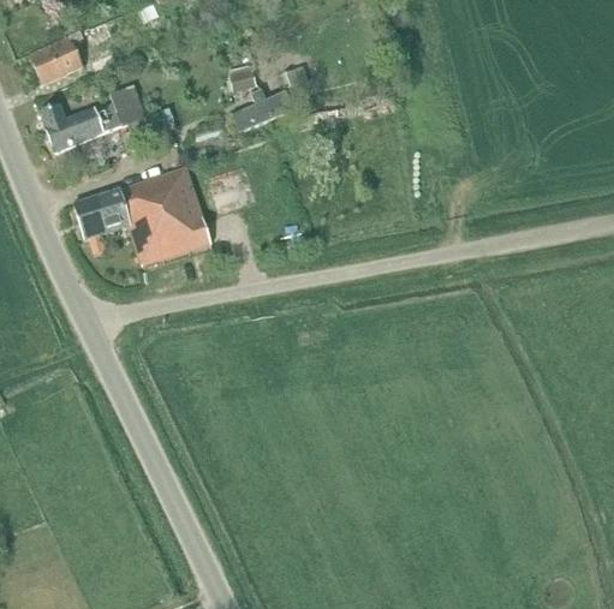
[(385,0),(385,13),(401,13),(400,0),(385,0)]
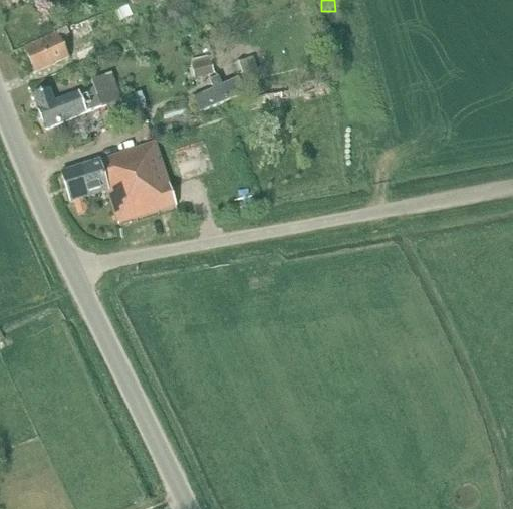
[(89,16),(75,22),(81,35),(94,29),(89,16)]
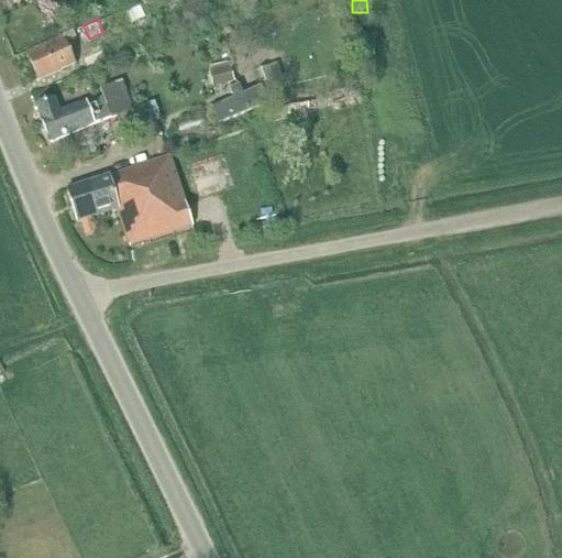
[(63,33),(29,47),(41,74),(75,59),(66,40),(77,34),(74,26),(63,32),(63,33)]
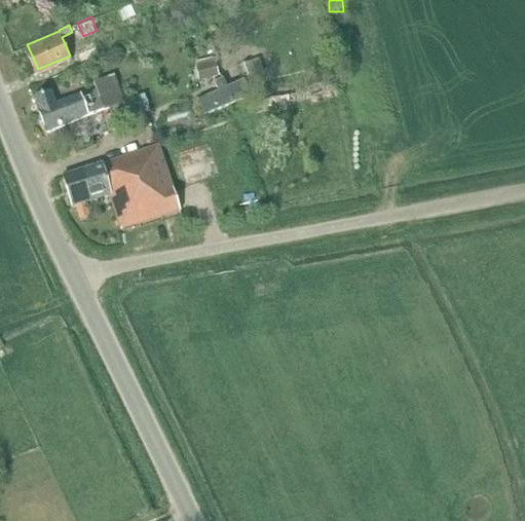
[(83,59),(101,53),(101,51),(95,36),(84,40),(86,44),(78,47),(83,59)]
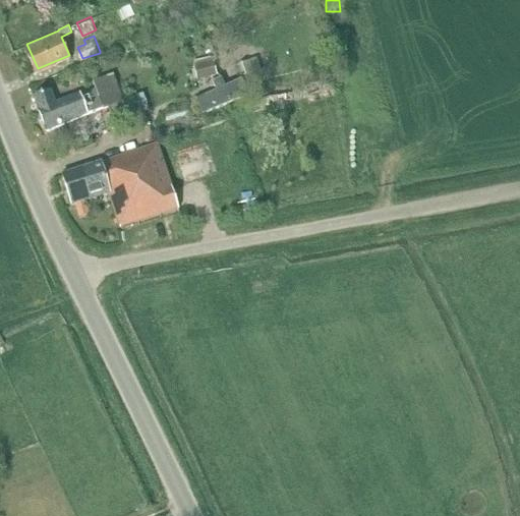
[(215,57),(194,61),(198,76),(218,72),(215,57)]
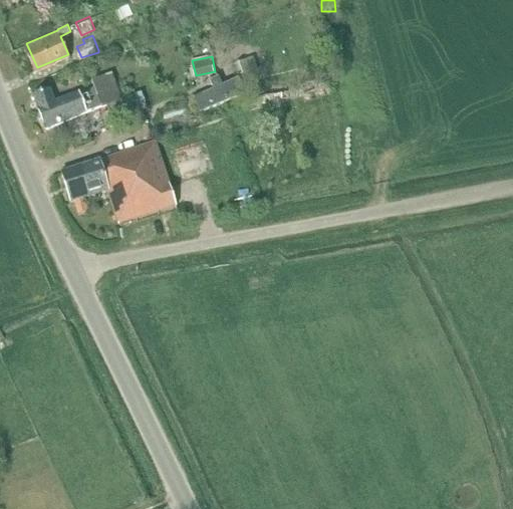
[(247,56),(240,59),(244,71),(251,69),(247,56)]
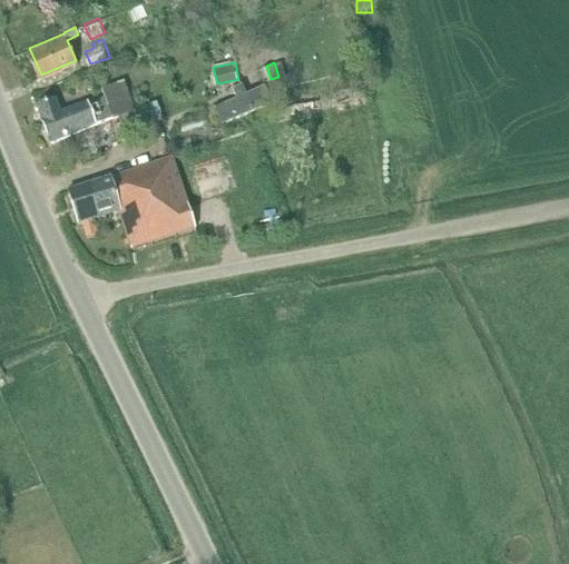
[(144,129),(126,80),(125,78),(102,86),(106,95),(62,111),(57,96),(38,102),(52,139),(114,116),(114,117),(120,115),(128,135),(144,129)]
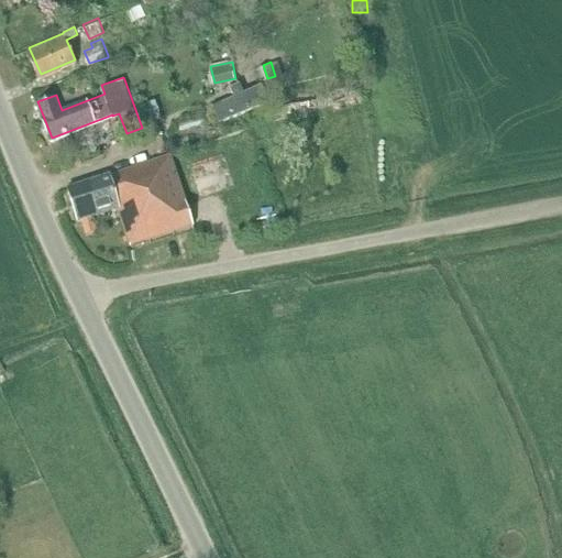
[(248,101),(244,102),(248,115),(252,113),(254,120),(266,116),(261,97),(248,99),(248,101)]
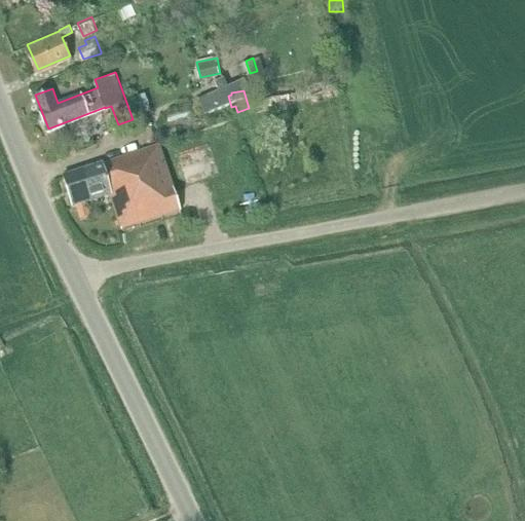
[(86,199),(112,191),(123,227),(181,209),(160,142),(63,173),(73,203),(77,202),(81,216),(90,213),(86,199)]
